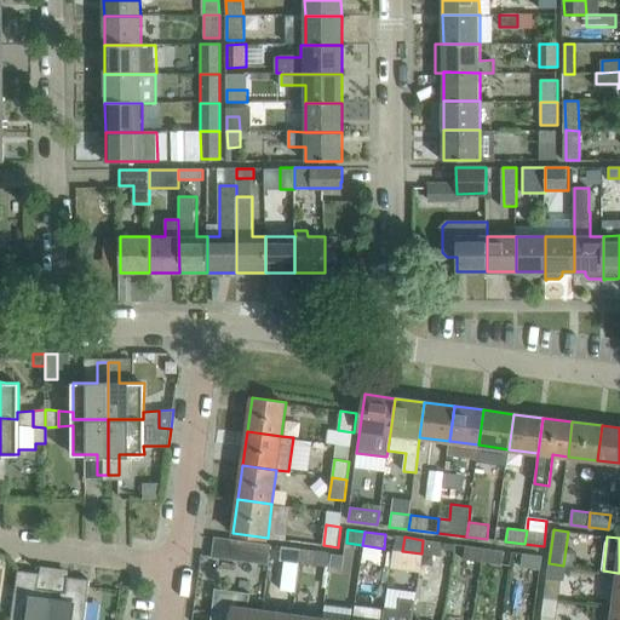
[(268,563),(269,558),(271,545),(242,540),(240,560),(268,563)]
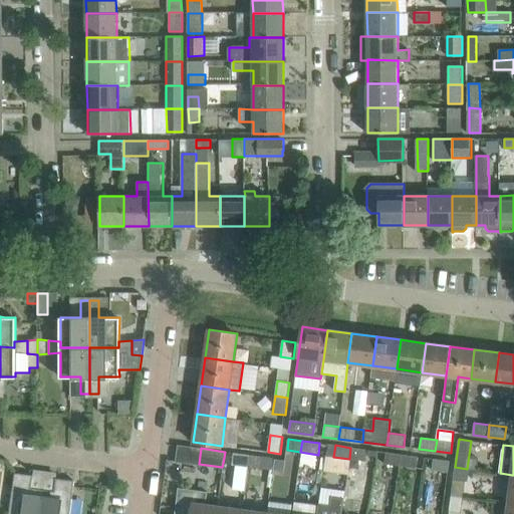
[(365,461),(366,450),(350,448),(349,459),(365,461)]
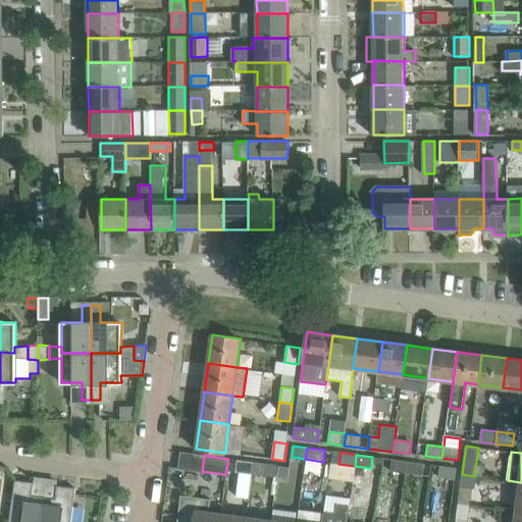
[(252,473),(254,462),(228,459),(226,470),(252,473)]
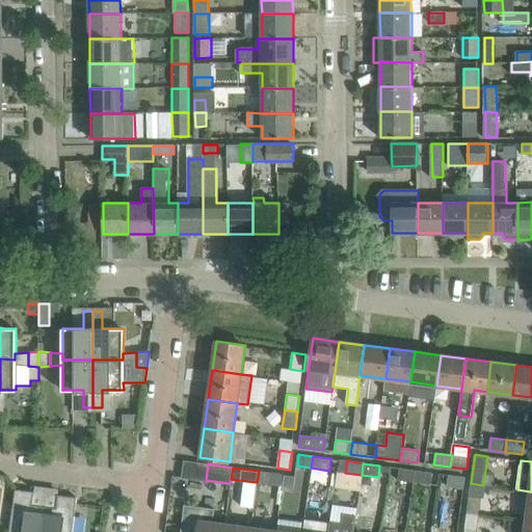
[(413,481),(414,470),(400,468),(398,479),(413,481)]
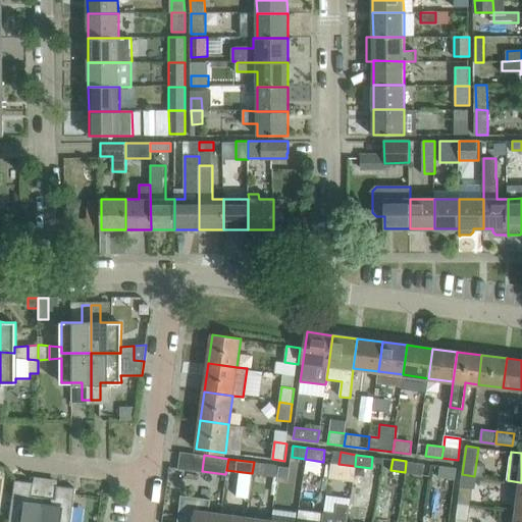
[(432,464),(406,461),(405,472),(422,474),(421,483),(429,484),(432,464)]
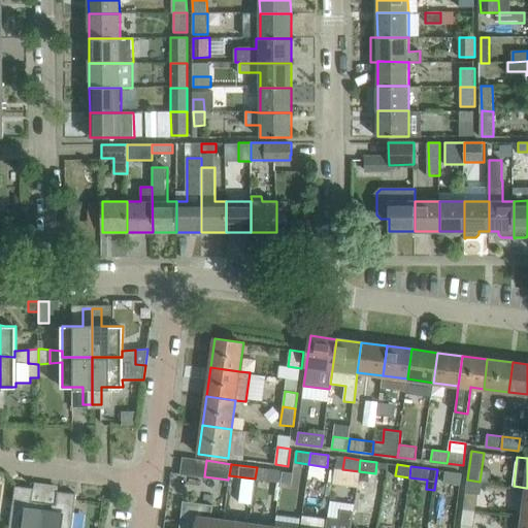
[(273,469),(257,467),(255,479),(271,481),(273,469)]
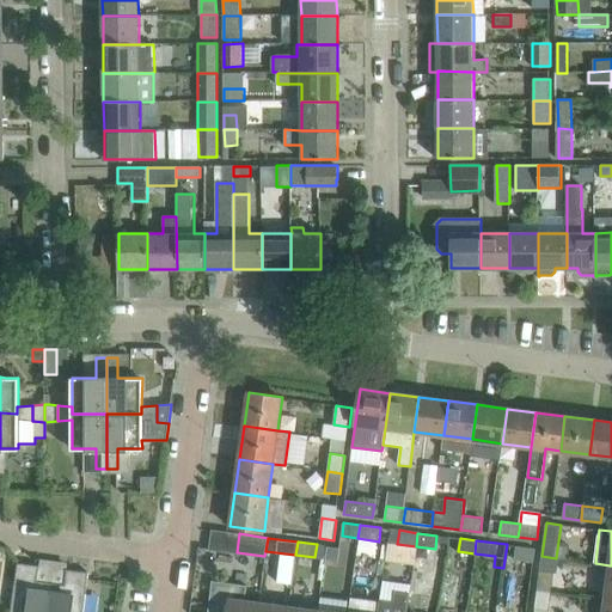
[(531,581),(536,549),(516,546),(512,579),(531,581)]
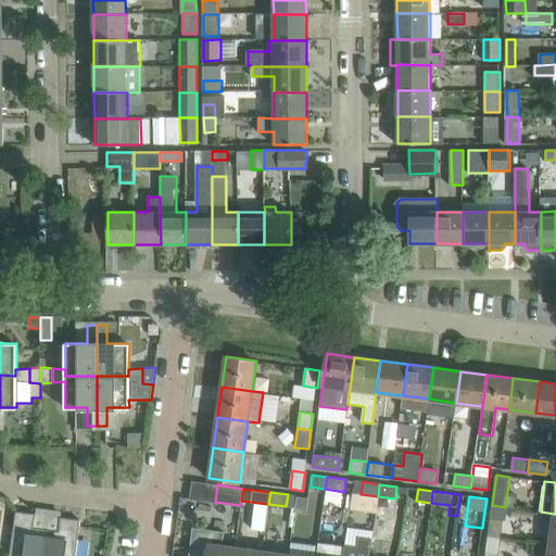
[(42,555),(47,530),(34,528),(36,515),(36,514),(16,510),(10,555),(42,555)]
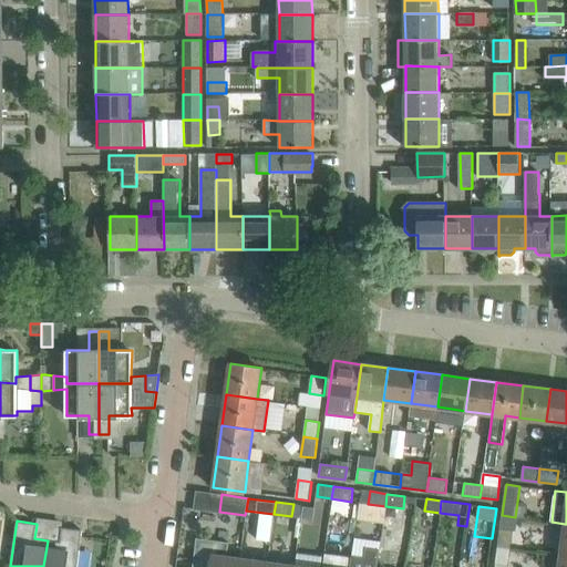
[(76,566),(82,529),(62,527),(62,528),(60,542),(48,540),(43,566),(76,566)]
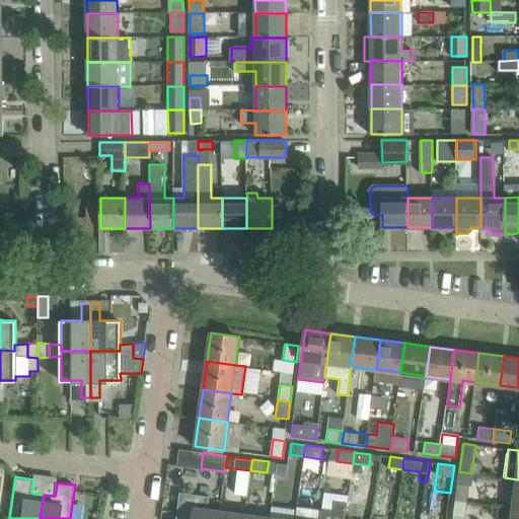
[(467,502),(469,486),(457,484),(455,500),(467,502)]
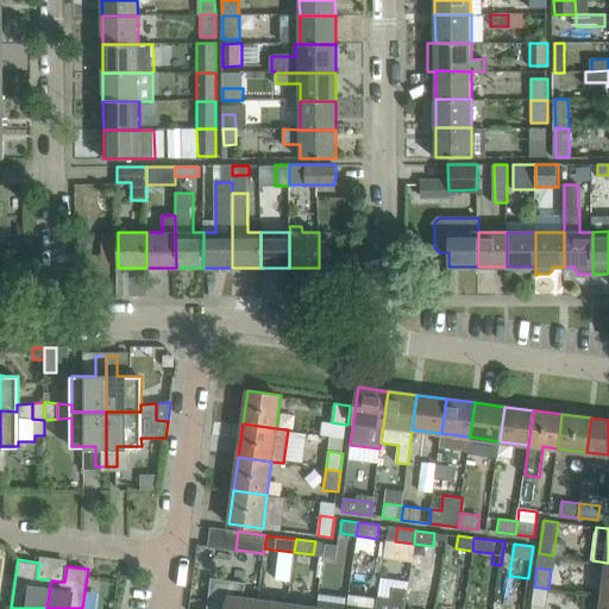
[(257,608),(258,600),(244,597),(246,582),(211,578),(207,608),(257,608)]
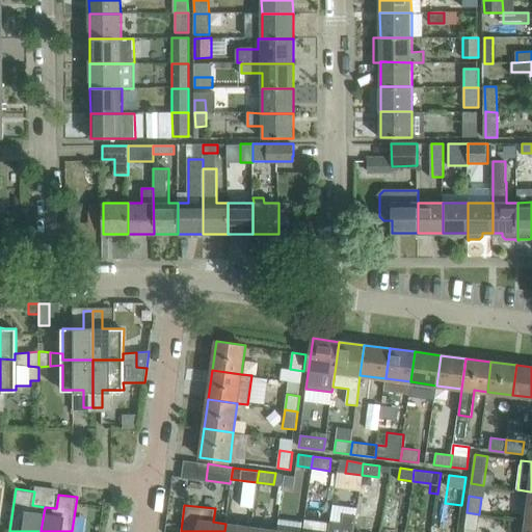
[(353,531),(356,515),(343,514),(343,510),(331,508),(330,521),(329,521),(327,531),(353,531)]
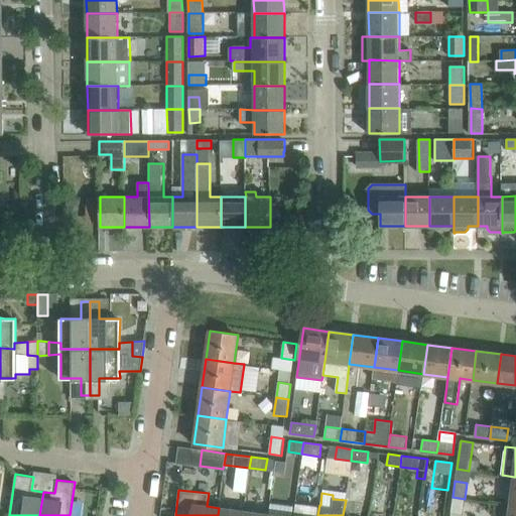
[(463,514),(465,499),(453,497),(450,513),(463,514)]
